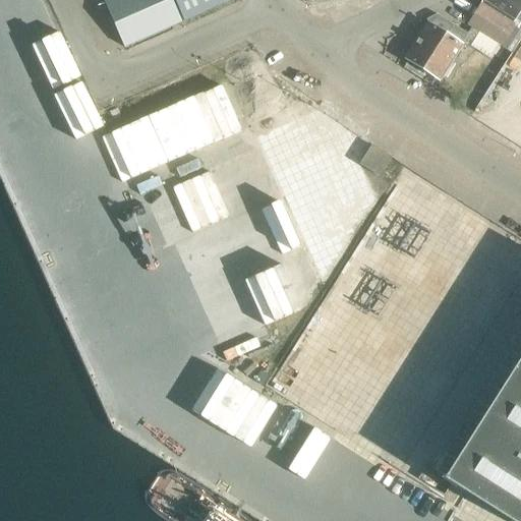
[(105,0),(104,1),(123,46),(181,21),(171,0),(105,0)]
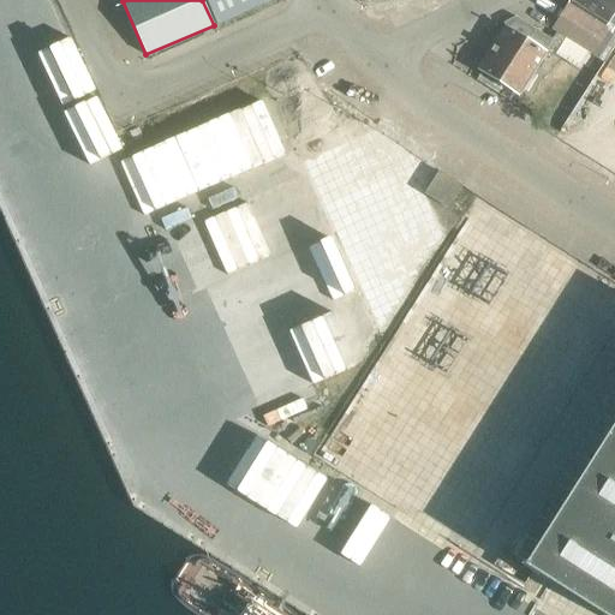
[(269,0),(204,0),(216,23),(269,0)]
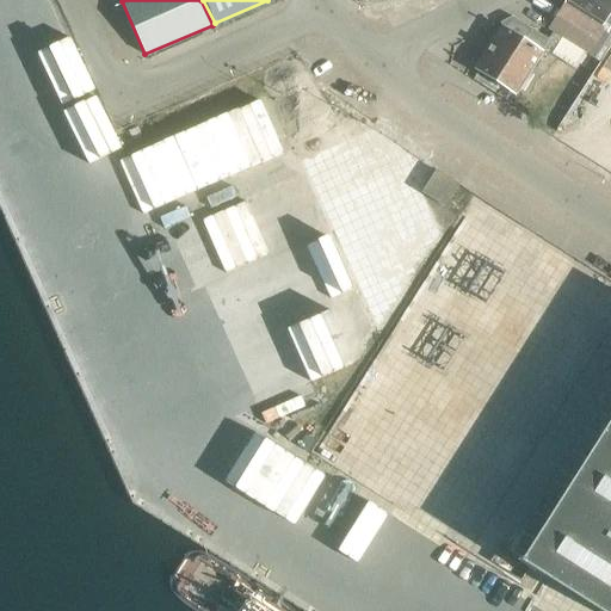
[(610,0),(567,0),(602,23),(603,23),(610,28),(610,0)]
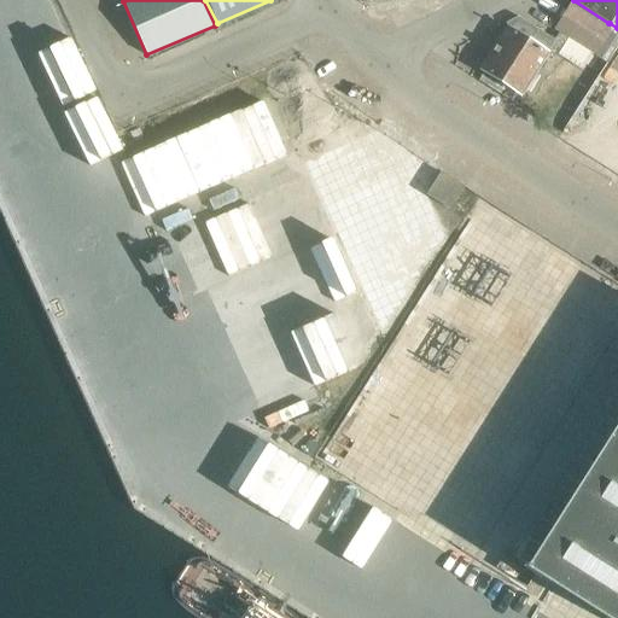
[(516,17),(505,22),(507,28),(481,70),(520,95),(547,53),(548,52),(555,57),(567,38),(599,58),(614,33),(571,5),(555,30),(558,31),(552,40),(516,17)]
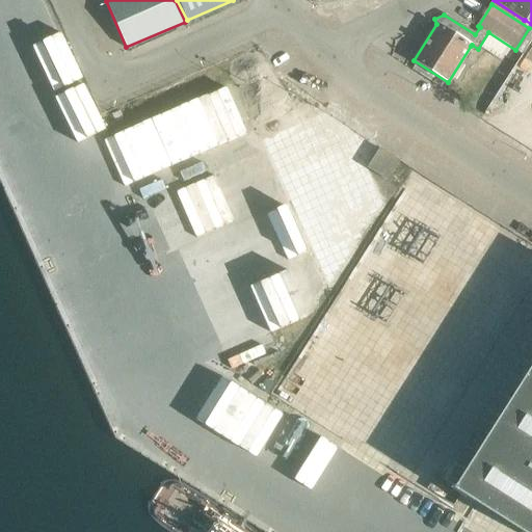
[(202,106),(220,98),(229,118),(246,111),(235,83),(198,99),(202,106)]
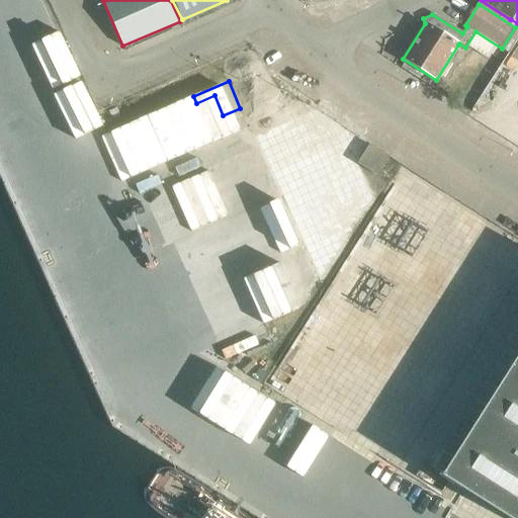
[(358,162),(375,174),(387,156),(369,144),(358,162)]
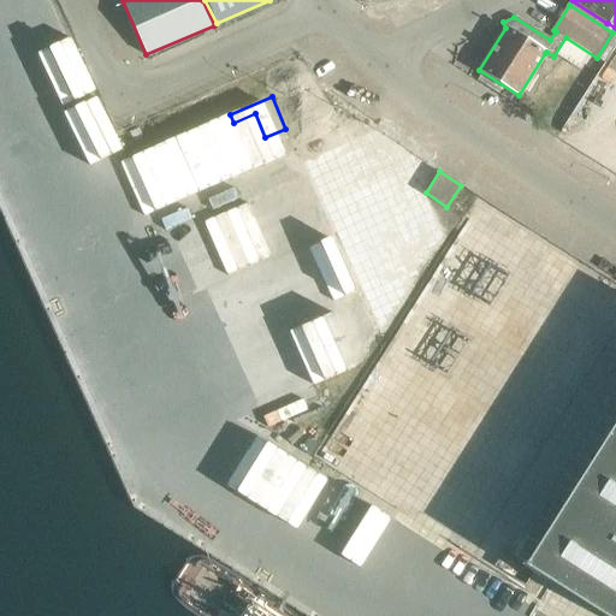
[(327,237),(295,250),(317,303),(349,289),(327,237)]
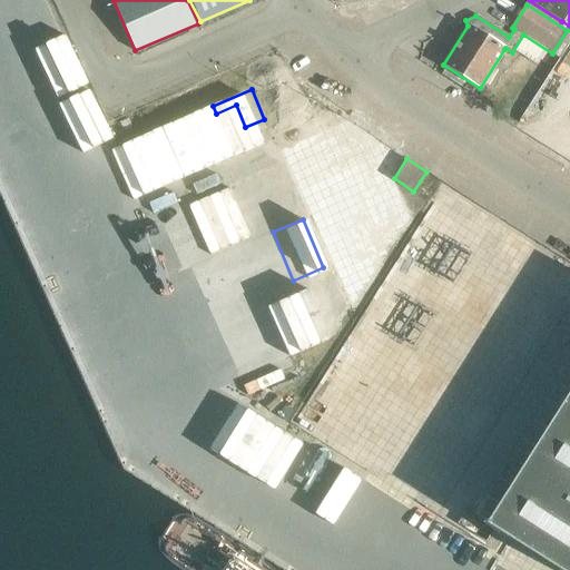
[(275,300),(292,349),(316,340),(301,291),(275,300)]
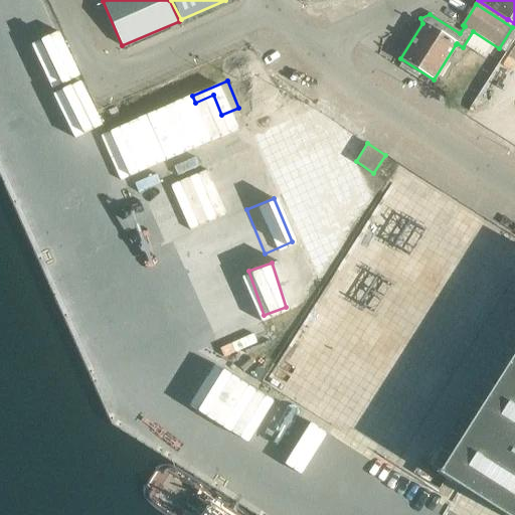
[(437,472),(436,473),(455,485),(457,486),(458,484),(505,514),(503,514),(514,514),(514,356),(478,415),(476,414),(448,458),(438,473),(437,472)]
